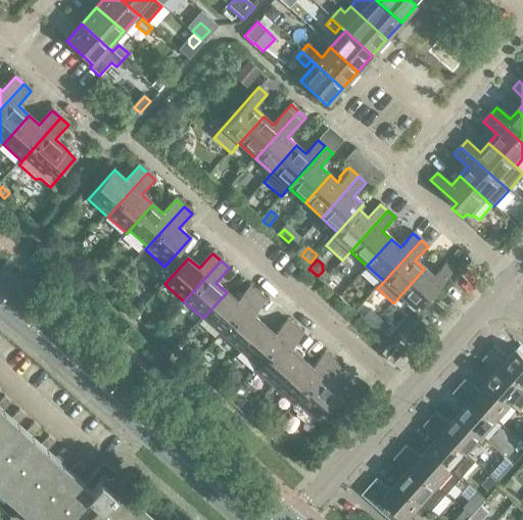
[(87,262),(81,269),(87,274),(93,268),(87,262)]
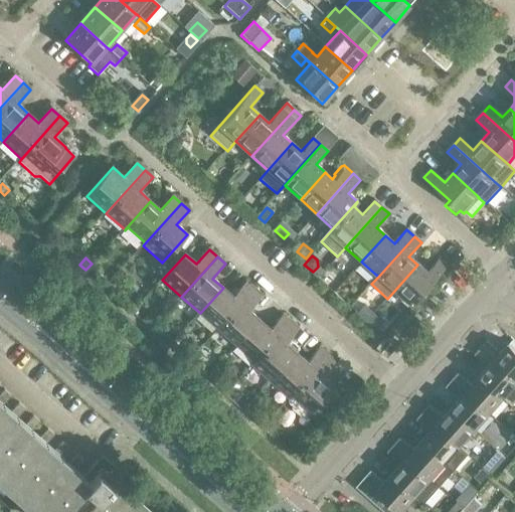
[(426,273),(417,265),(394,291),(411,306),(447,266),(439,259),(426,273)]
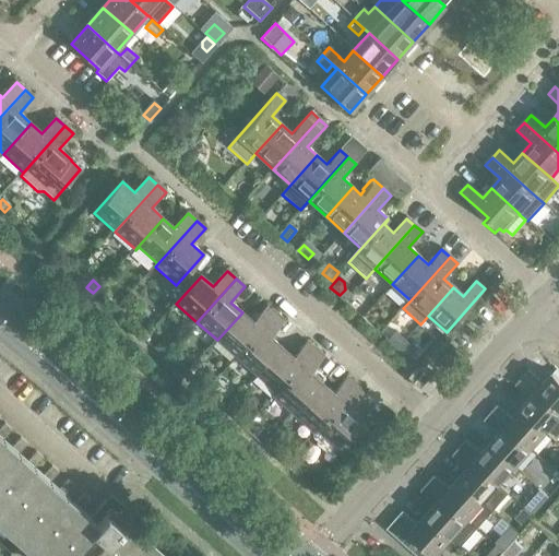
[(242,312),(217,340),(237,358),(276,315),(268,307),(253,322),(242,312)]
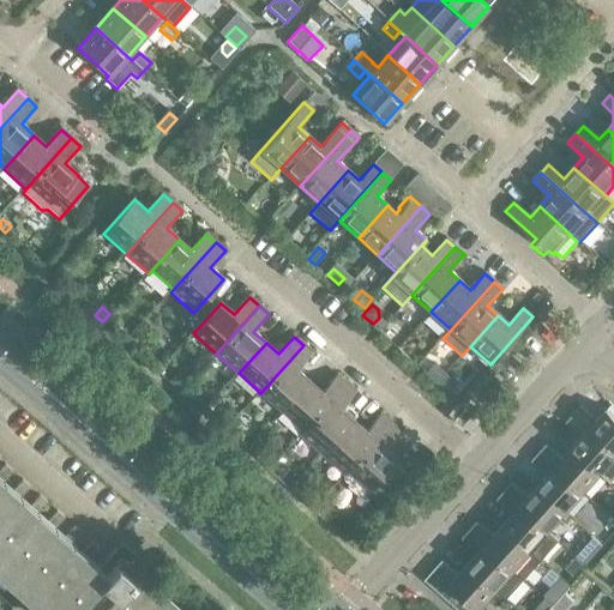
[(304,345),(260,393),(282,412),(309,382),(298,370),(313,354),(304,345)]
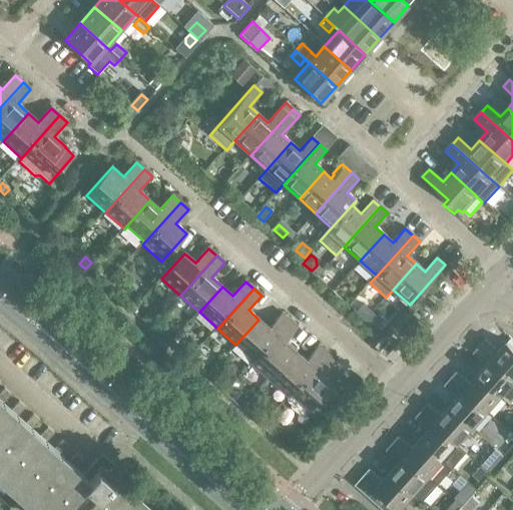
[(373,330),(374,329),(380,323),(362,306),(355,314),(373,330)]
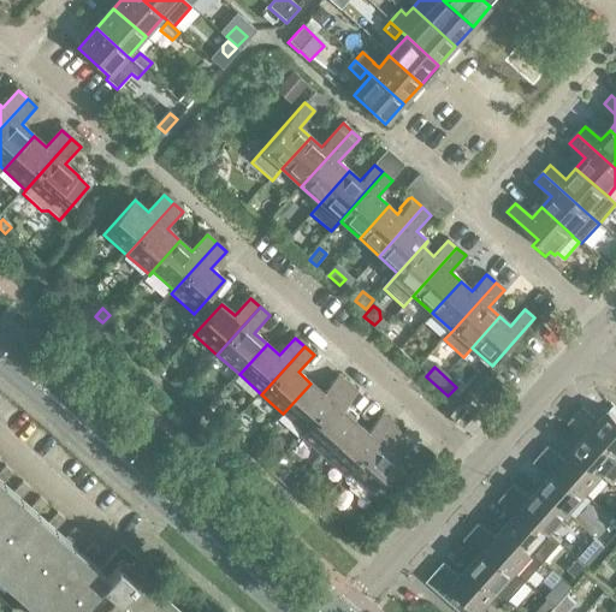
[(311,384),(283,414),(304,434),(348,386),(338,378),(323,394),(311,384)]
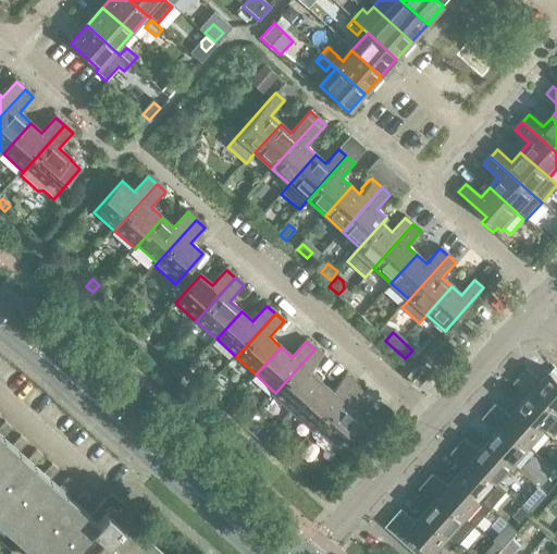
[(314,349),(275,393),(273,395),(293,414),(321,383),(310,372),(323,357),(314,349)]
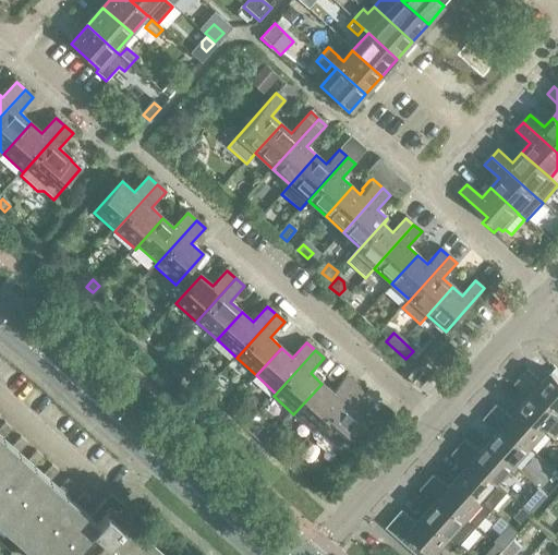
[(407,378),(419,389),(428,378),(416,368),(407,378)]
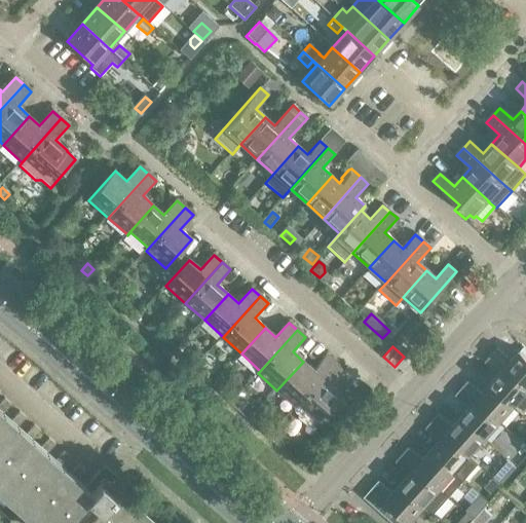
[(525,349),(524,348),(521,352),(520,351),(512,362),(497,348),(491,356),(525,387),(525,349)]
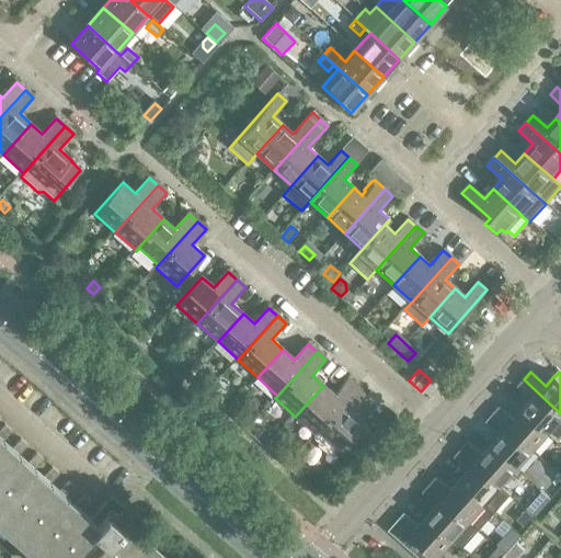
[(560,439),(560,413),(524,379),(516,387),(531,401),(523,411),(548,434),(558,443),(560,439)]
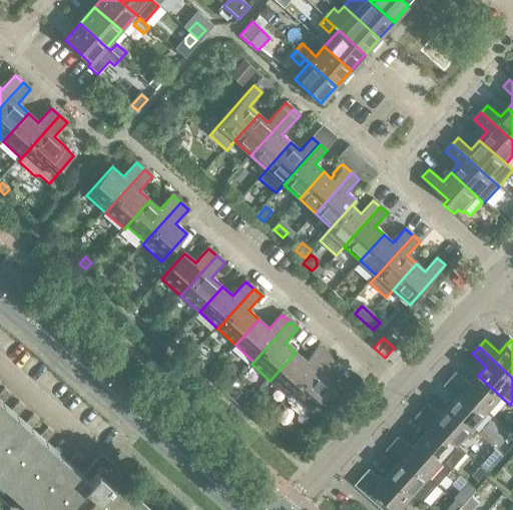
[(296,353),(270,381),(289,398),(327,355),(319,348),(306,362),(296,353)]
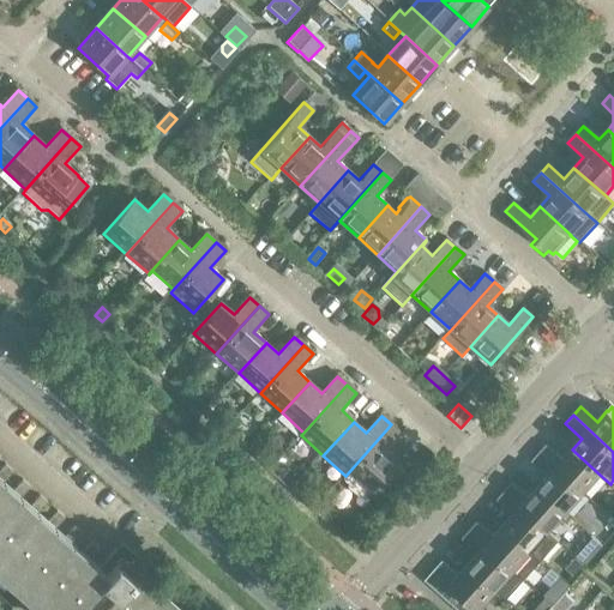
[(391,424),(345,476),(349,472),(369,491),(367,495),(378,506),(395,487),(404,477),(393,467),(398,461),(385,450),(401,433),(391,424)]
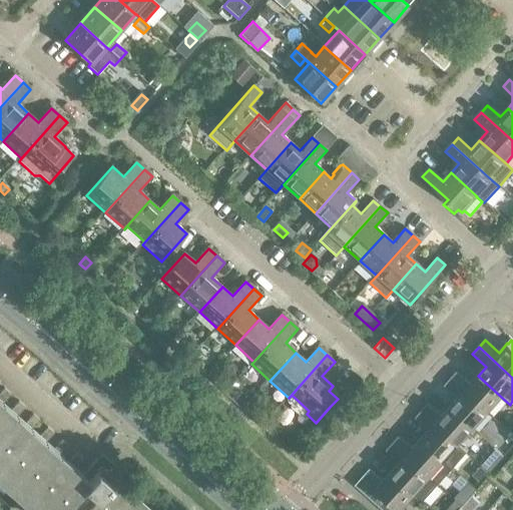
[(501,397),(478,376),(469,385),(456,373),(450,380),(487,413),(501,397)]
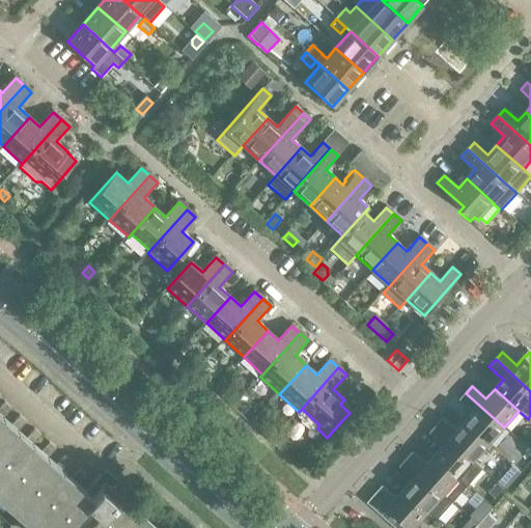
[(504,427),(466,393),(459,400),(473,413),(465,422),(490,444),(504,427)]
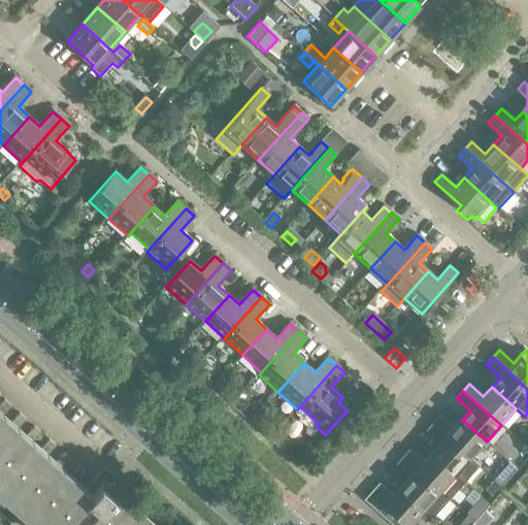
[(92,481),(0,398),(0,495),(33,524),(66,524),(150,524),(118,495),(124,488),(102,469),(92,481)]
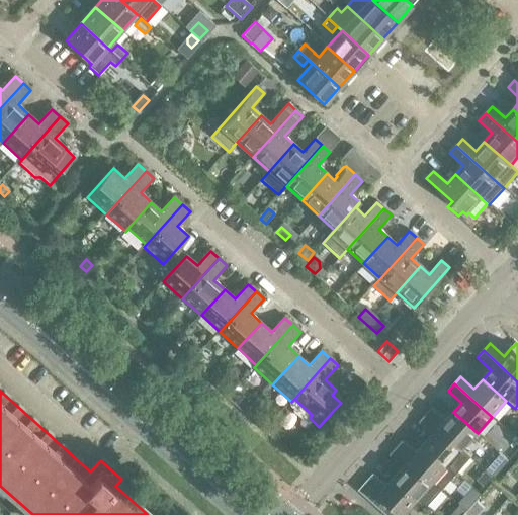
[(478,433),(453,412),(445,421),(431,409),(425,416),(462,449),(478,433)]
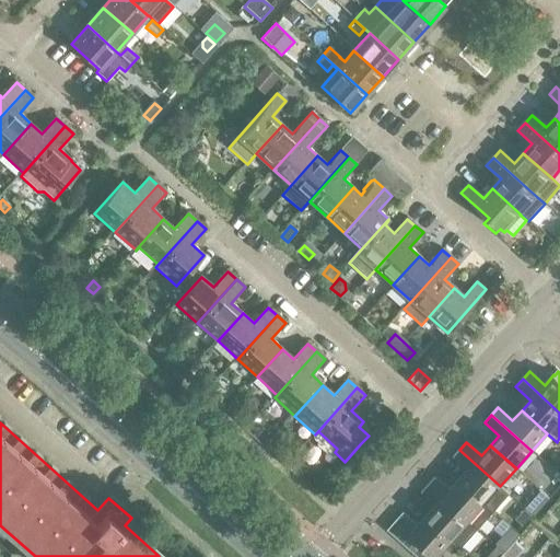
[(500,486),(459,450),(453,457),(468,471),(458,482),(493,513),(510,495),(500,486)]
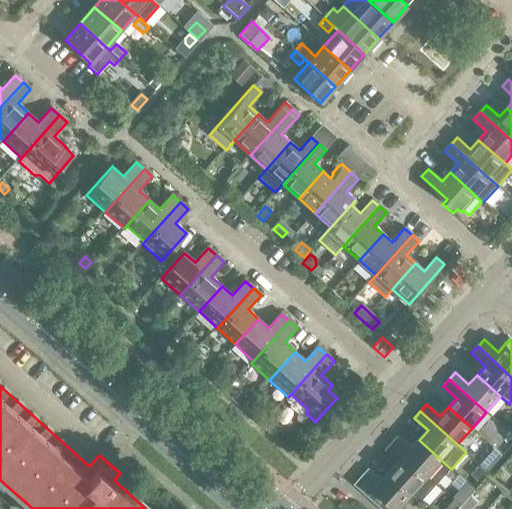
[(451,469),(419,440),(411,449),(397,437),(391,443),(437,485),(451,469)]
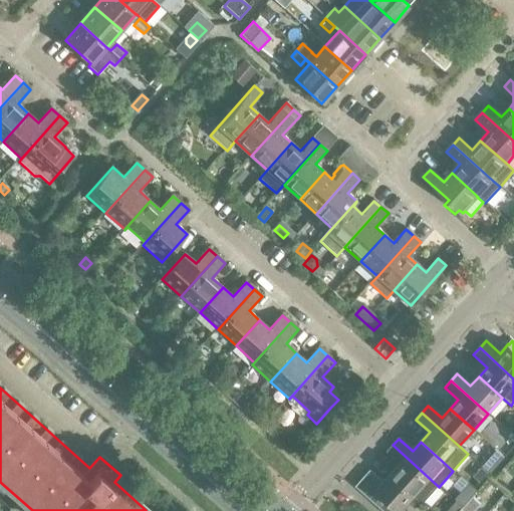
[(505,456),(510,450),(503,444),(498,449),(505,456)]
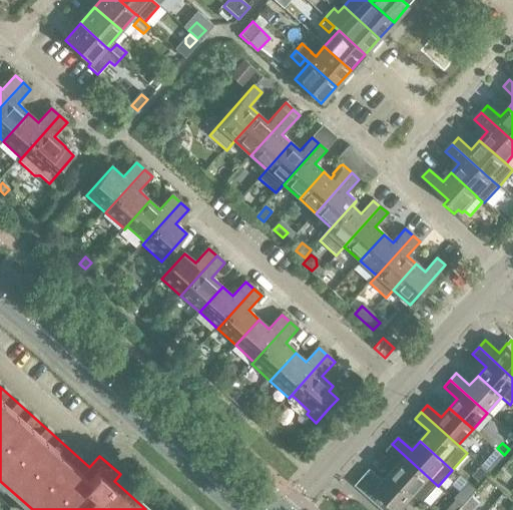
[(438,486),(392,444),(386,451),(400,463),(391,473),(415,494),(424,502),(438,486)]
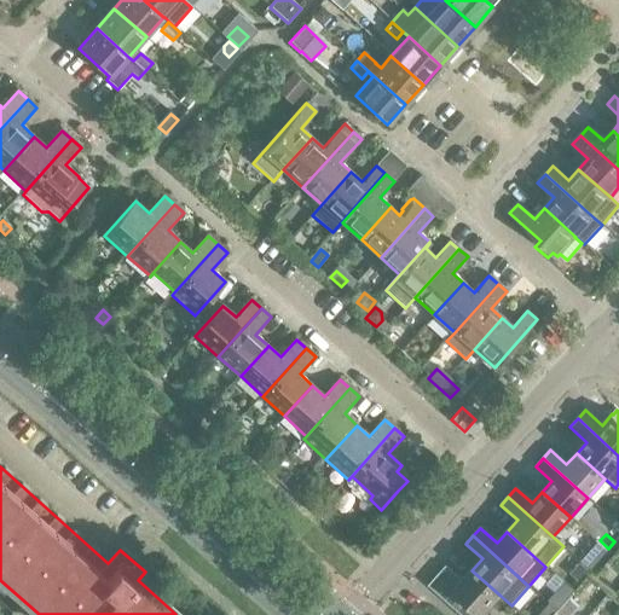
[(551,561),(567,574),(580,560),(565,546),(551,561)]
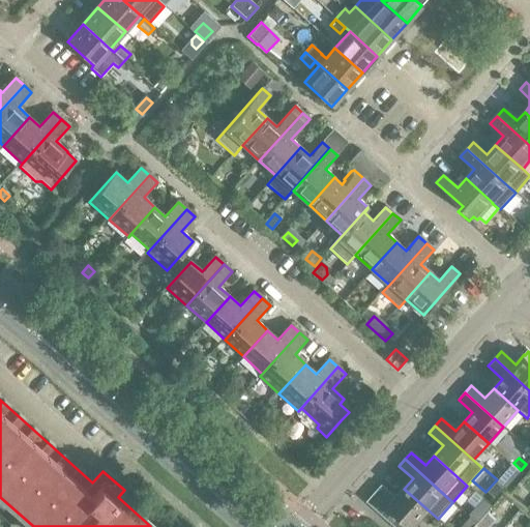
[(497,478),(506,487),(511,481),(501,473),(497,478)]
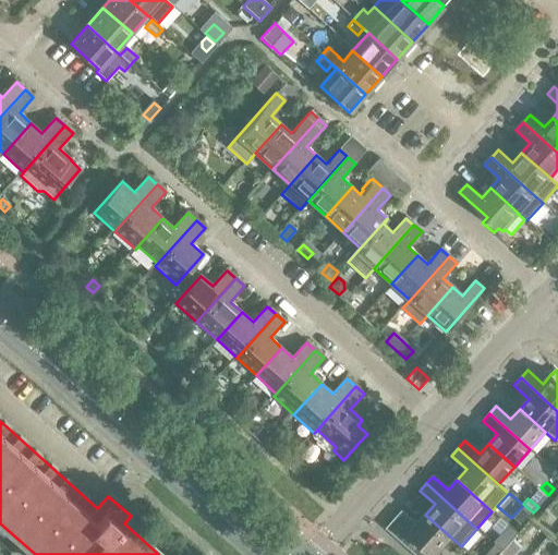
[(436,554),(451,538),(425,515),(416,525),(401,511),(395,519),(409,532),(400,542),(414,554),(436,554)]
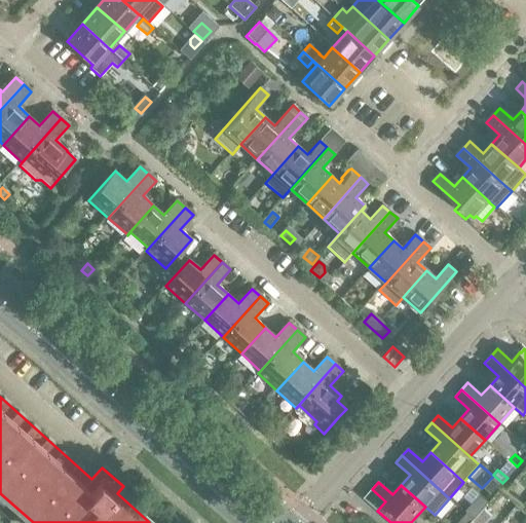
[(484,510),(472,522),(486,522),(492,517),(484,510)]
